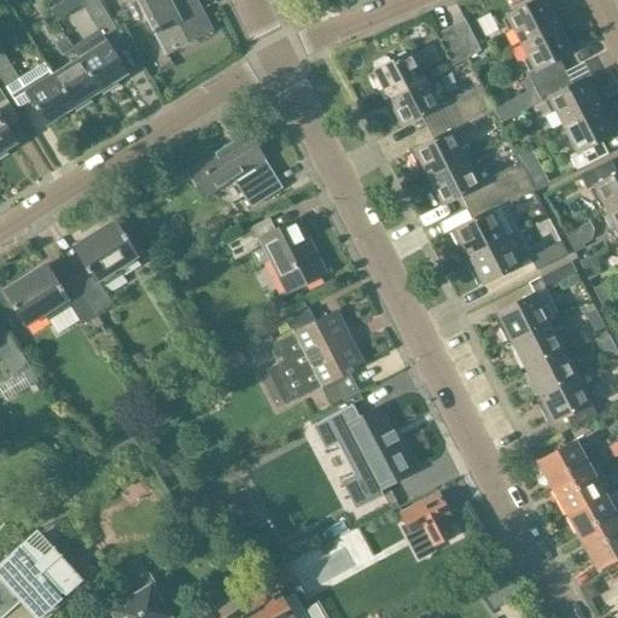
[(116,30),(97,0),(87,0),(81,5),(103,39),(116,30)]
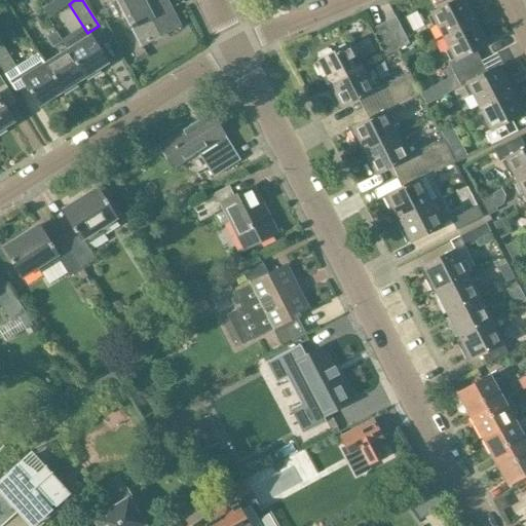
[(162,0),(116,0),(141,45),(177,27),(162,0)]
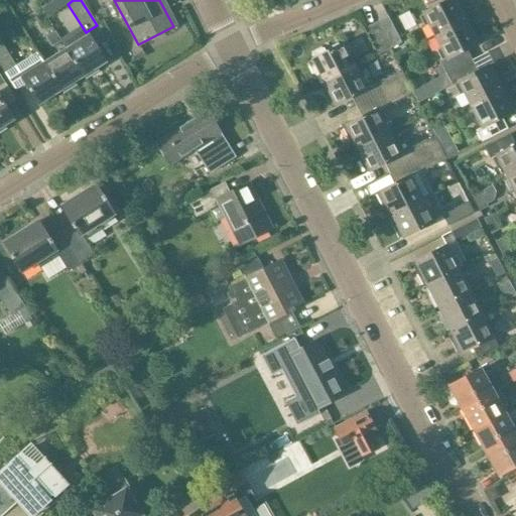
[(458,0),(450,0),(421,15),(433,38),(469,20),(458,0)]
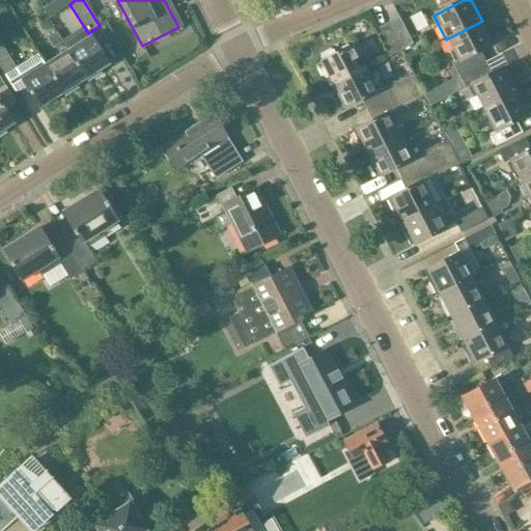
[(398,17),(387,23),(400,50),(413,44),(398,17)]
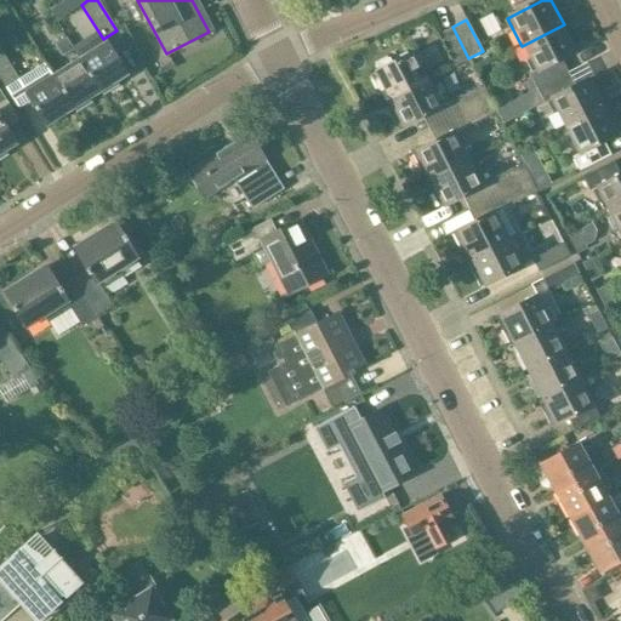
[(564,24),(522,46),(535,73),(528,77),(535,90),(568,74),(560,61),(579,52),(564,24)]
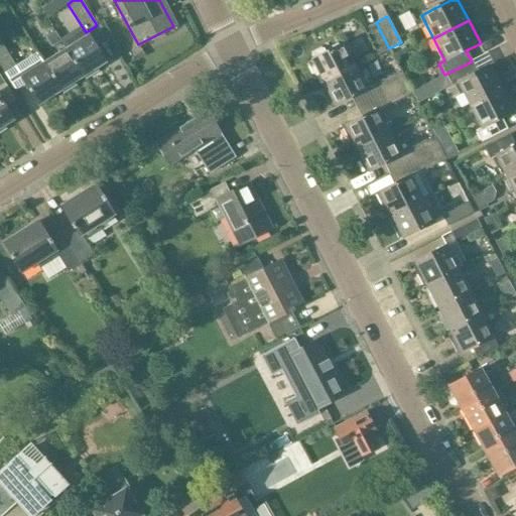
[(378,54),(389,48),(376,22),(365,28),(378,54)]
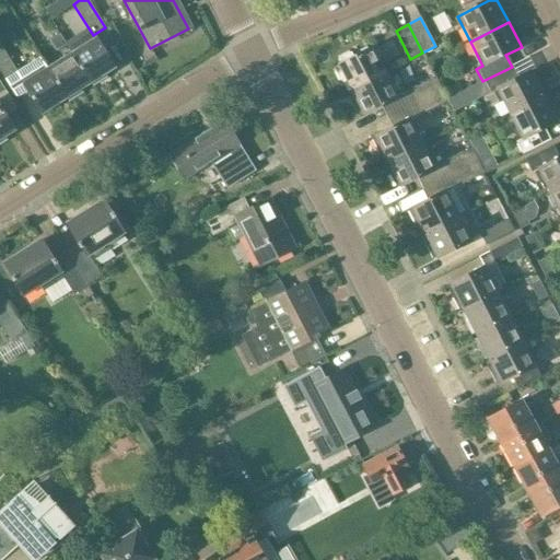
[(56,51),(66,45),(59,35),(50,41),(56,51)]
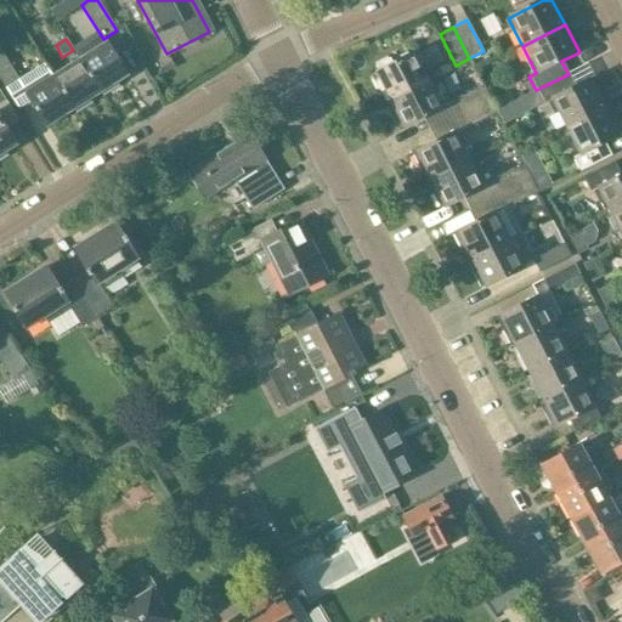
[(125,75),(105,44),(78,61),(99,94),(125,75)]
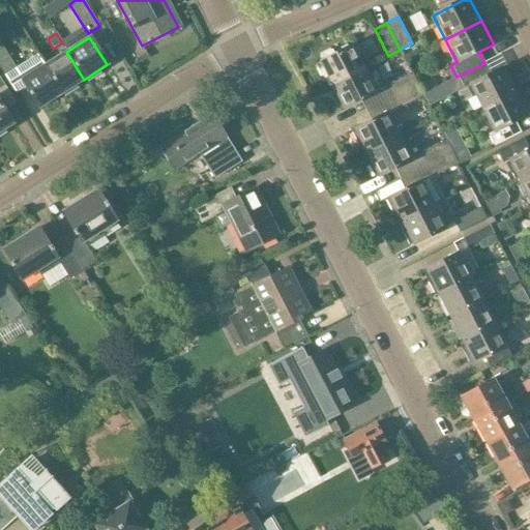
[(38,55),(37,56),(16,68),(1,46),(0,47),(0,68),(8,83),(15,93),(25,87),(38,108),(61,94),(43,66),(45,65),(38,55)]
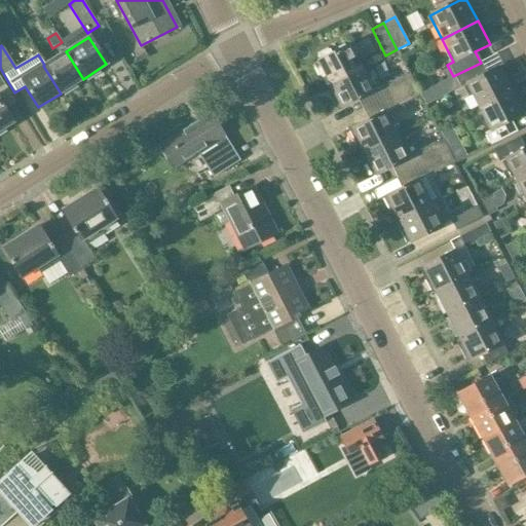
[(313,65),(309,67),(315,79),(320,76),(325,87),(362,69),(348,45),(326,57),(324,52),(311,59),(314,63),(312,64),(313,65)]
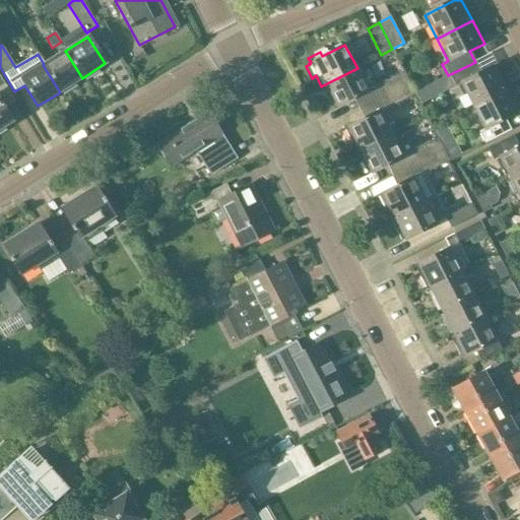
[(43,65),(60,92),(82,78),(65,51),(44,64),(43,65)]
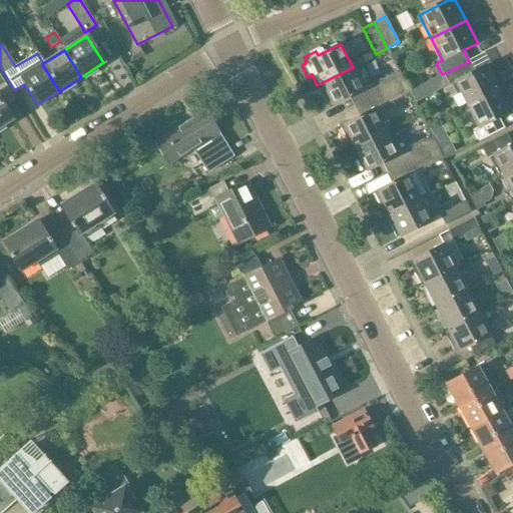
[(501,87),(489,63),(474,71),(469,61),(442,74),(448,86),(454,83),(465,105),(501,87)]
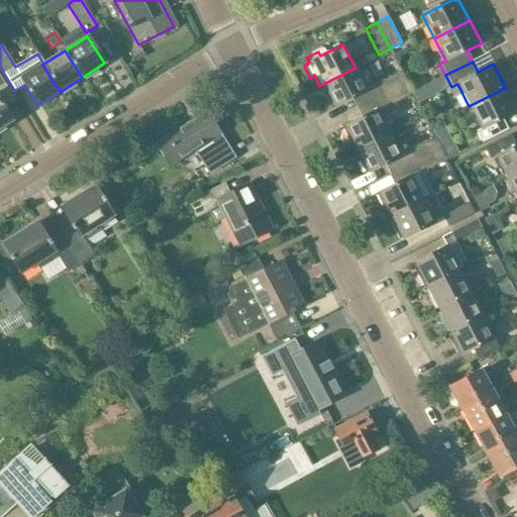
[(367,92),(355,68),(319,86),(331,110),(367,92)]
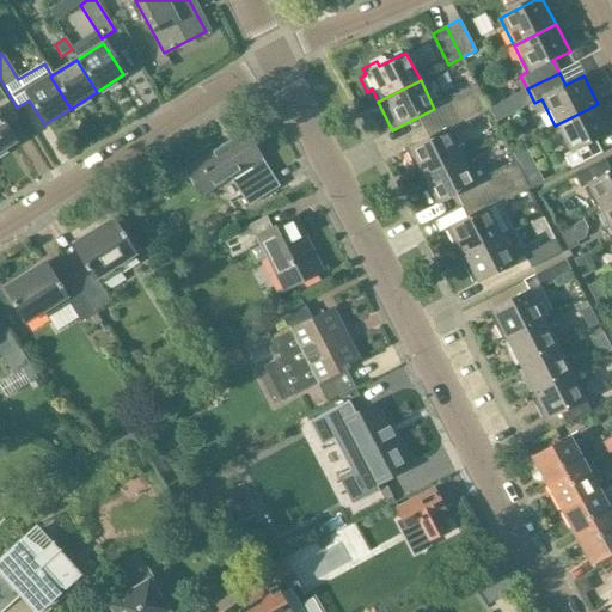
[(476,84),(445,99),(452,112),(483,97),(476,84)]
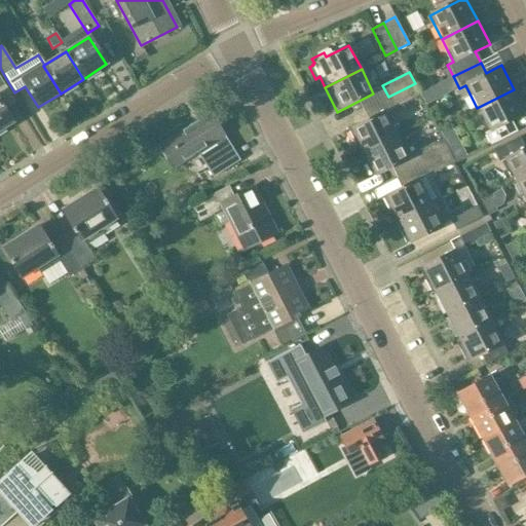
[(0,132),(13,123),(4,109),(14,103),(0,78),(0,132)]
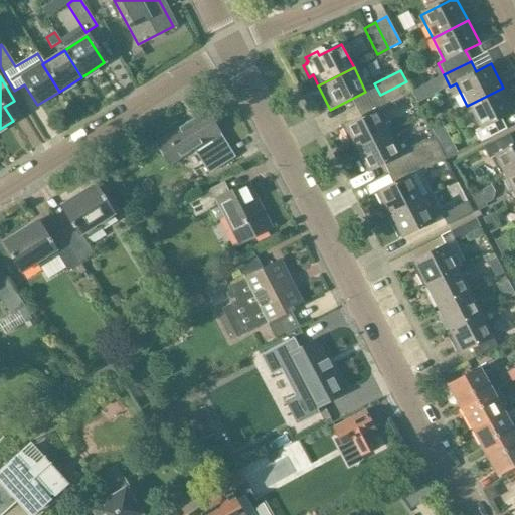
[(380,95),(386,107),(412,93),(406,81),(380,95)]
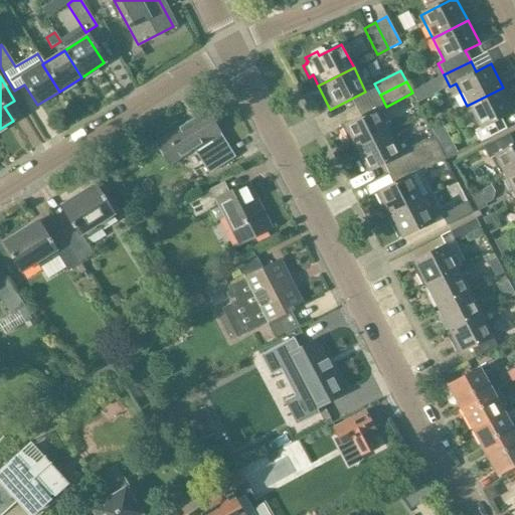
[(479,144),(506,130),(500,118),(514,111),(503,88),(467,106),(479,129),(473,132),(479,144)]
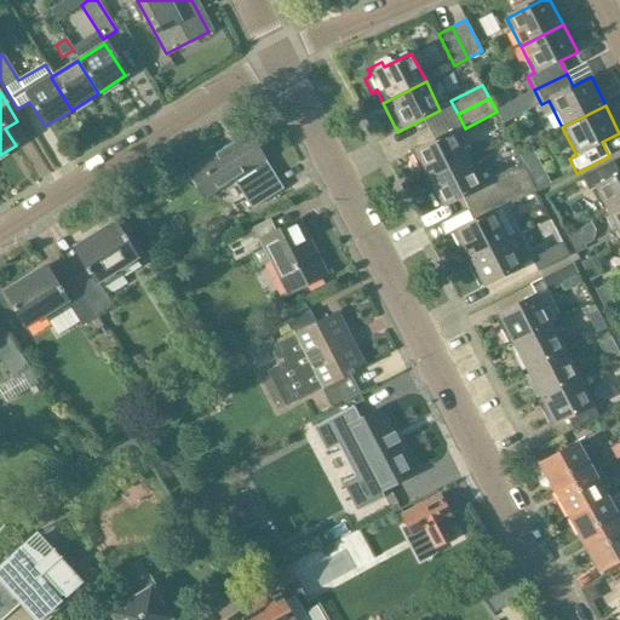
[(452,132),(409,154),(424,182),(466,160),(452,132)]
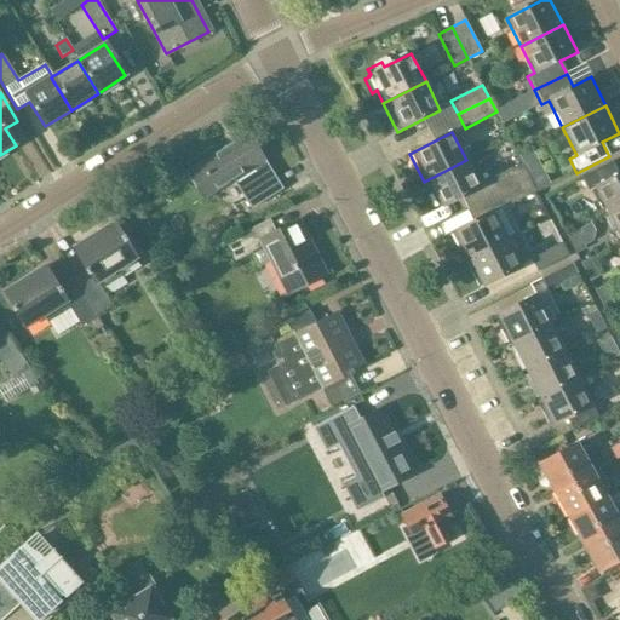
[(251,210),(282,189),(258,150),(260,149),(253,138),(251,139),(250,137),(190,177),(188,179),(194,189),(196,188),(201,197),(230,177),(251,210)]
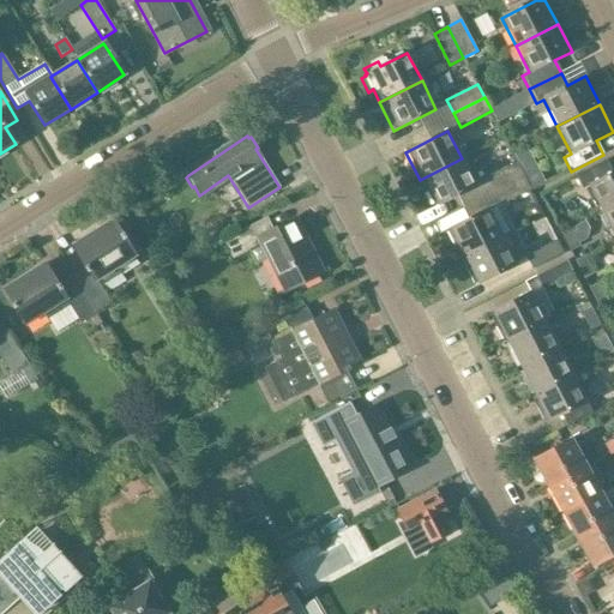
[(476,187),(470,175),(462,158),(420,180),(434,209),(476,187)]
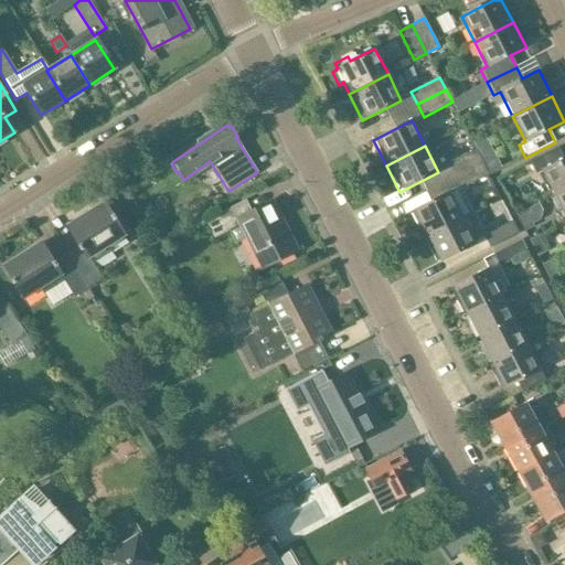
[(541,173),(542,176),(554,196),(564,190),(564,159),(564,160),(557,148),(528,163),(534,177),(541,173)]
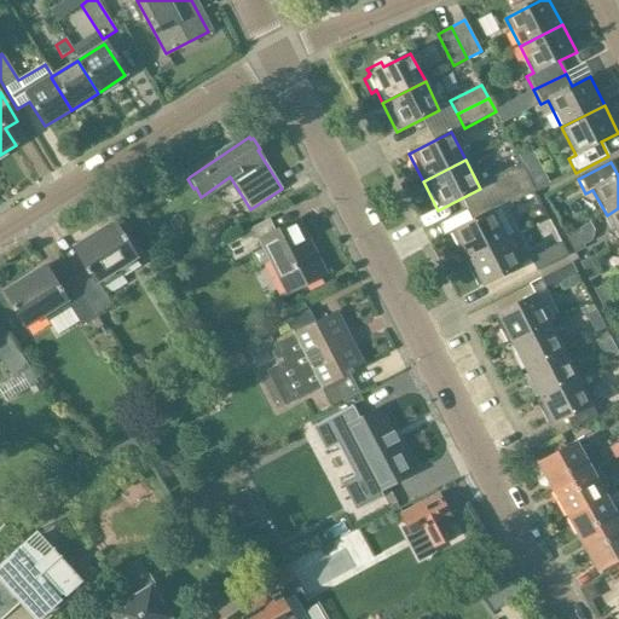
[(521,165),(491,179),(497,194),(519,183),(527,178),(521,165)]
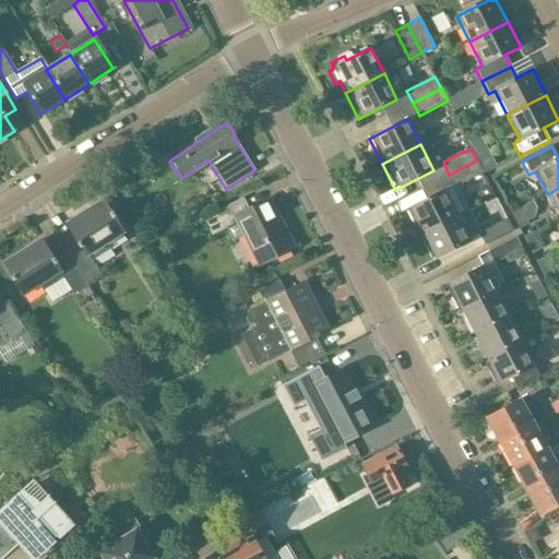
[(476,161),(468,165),(449,175),(455,187),(483,174),(476,161)]
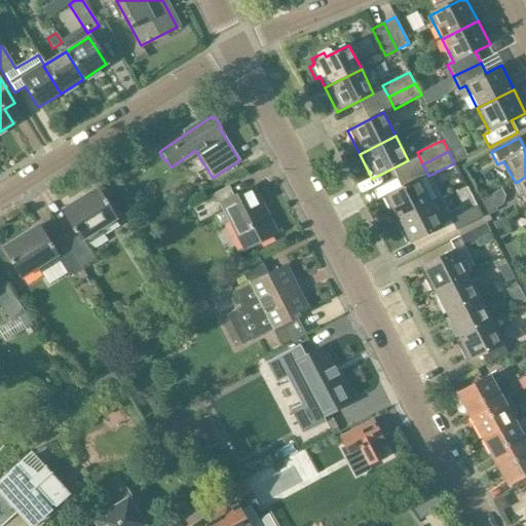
[(525,177),(516,183),(525,202),(525,177)]
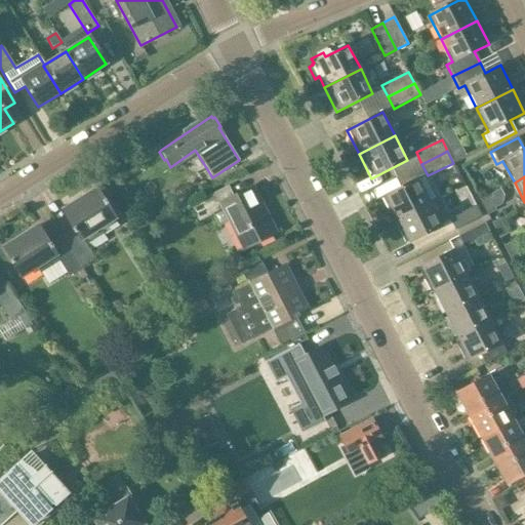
[(416,178),(380,197),(393,220),(429,202),(416,178)]
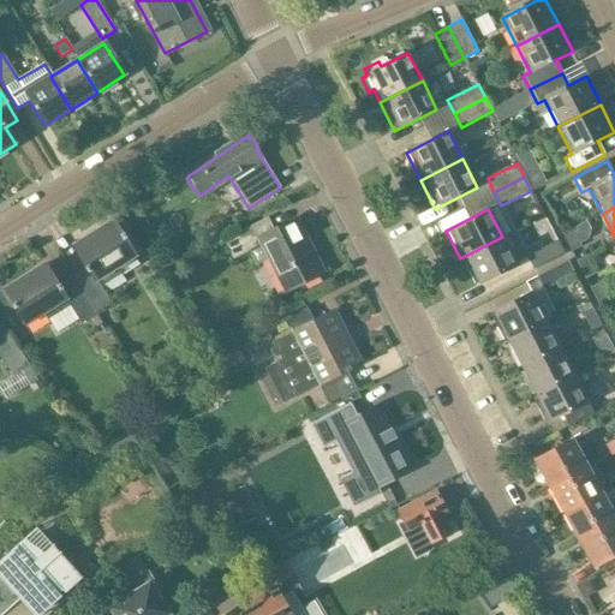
[(322,274),(296,221),(274,232),(266,219),(221,240),(231,260),(260,245),(284,293),(322,274)]
